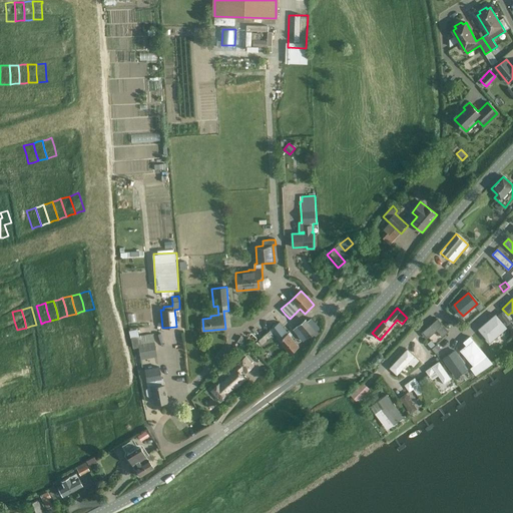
[(510,321),(502,311),(497,314),(506,324),(510,321)]
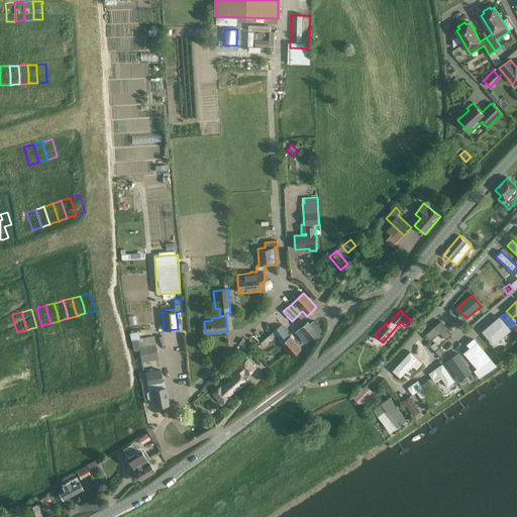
[(7,316),(3,317),(5,326),(8,335),(12,333),(17,332),(14,323),(12,314),(7,316)]
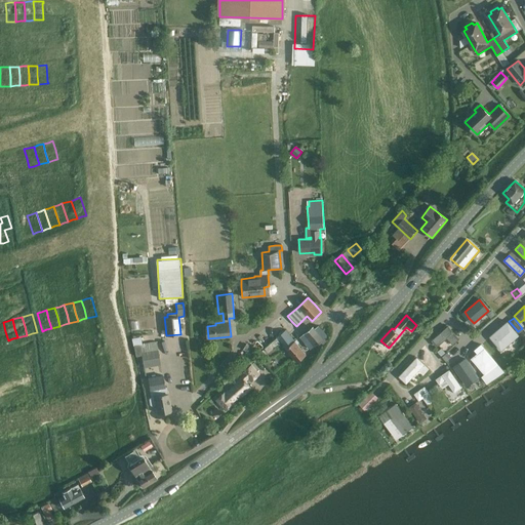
[(508,321),(490,336),(501,351),(520,335),(508,321)]
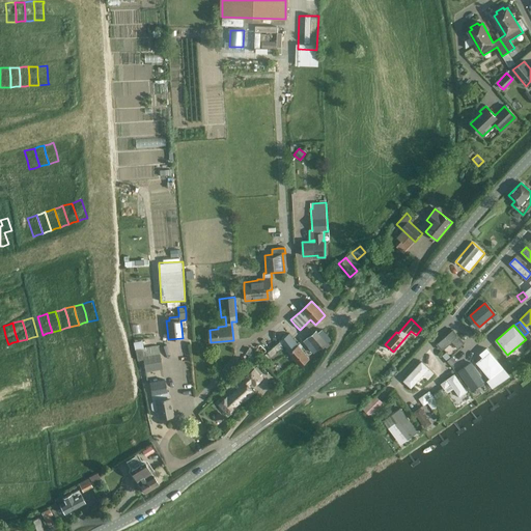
[(330,340),(322,330),(318,333),(316,330),(303,340),(314,354),(330,340)]
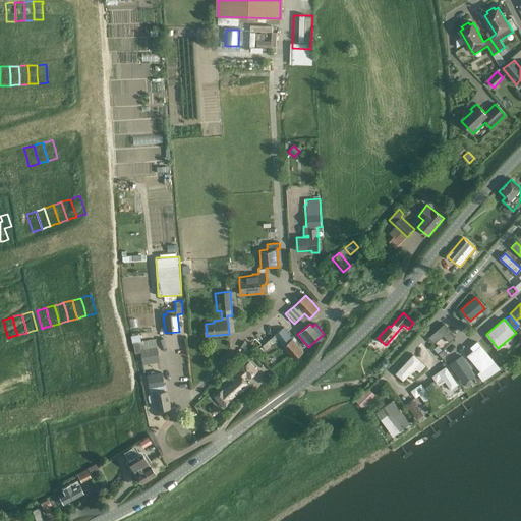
[(445,325),(428,338),(433,343),(444,335),(448,340),(449,341),(453,338),(455,336),(445,325)]
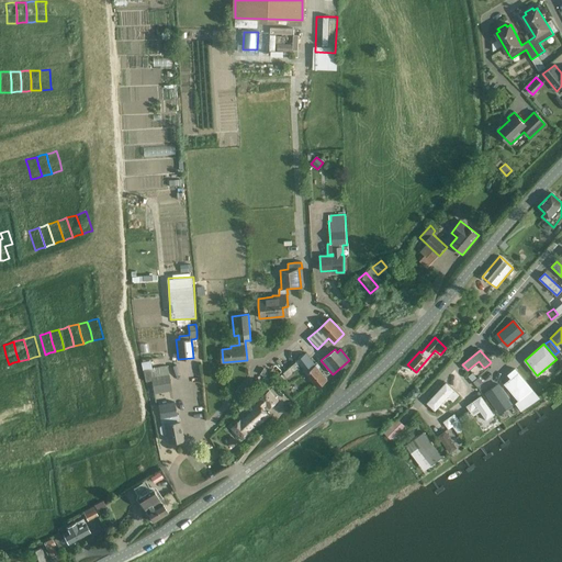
[(306,353),(296,361),(317,389),(327,380),(306,353)]
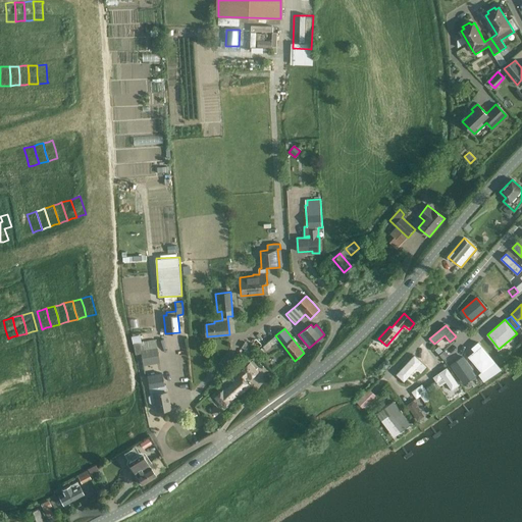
[(134,344),(133,344),(135,354),(136,354),(139,353),(141,353),(142,360),(158,357),(157,349),(155,340),(141,342),(139,343),(140,343),(134,344)]
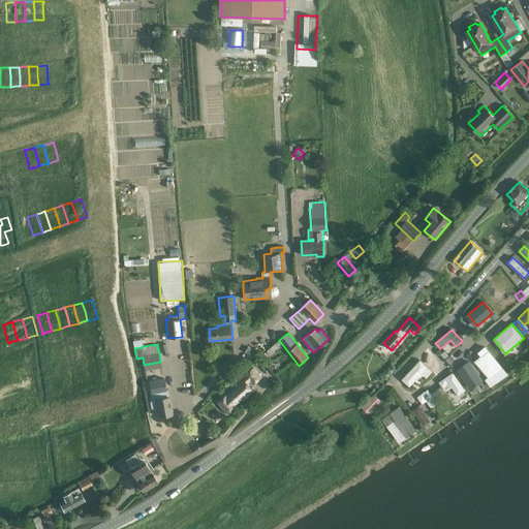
[(480,355),(474,361),(488,377),(489,378),(502,367),(488,349),(480,355)]
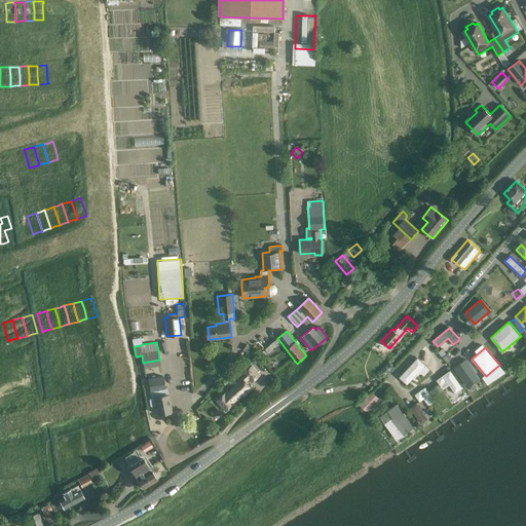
[(264,350),(259,355),(263,360),(268,355),(264,350)]
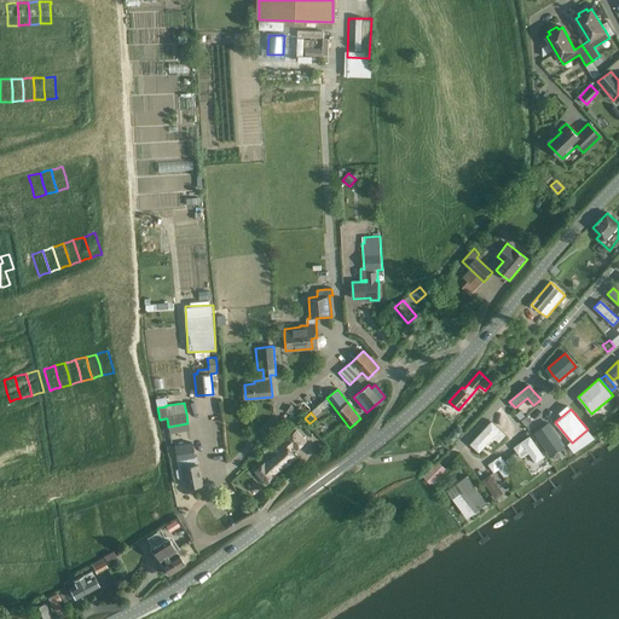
[(491,421),(470,444),(479,452),(493,437),(499,443),(507,434),(491,421)]
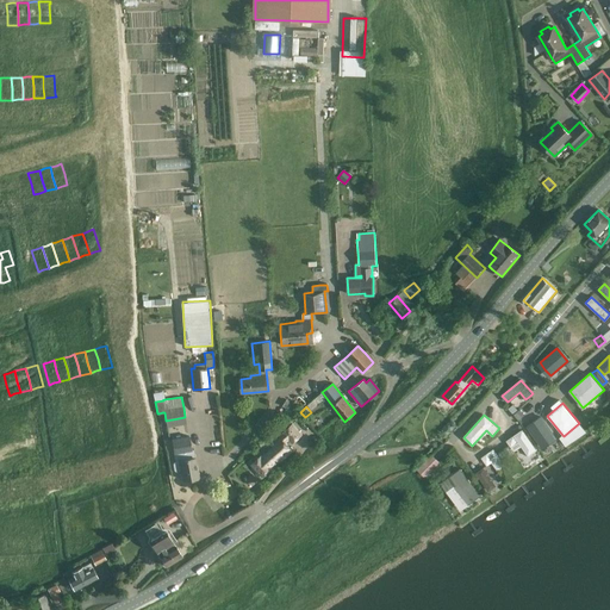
[(541,417),(528,427),(542,448),(555,440),(541,417)]
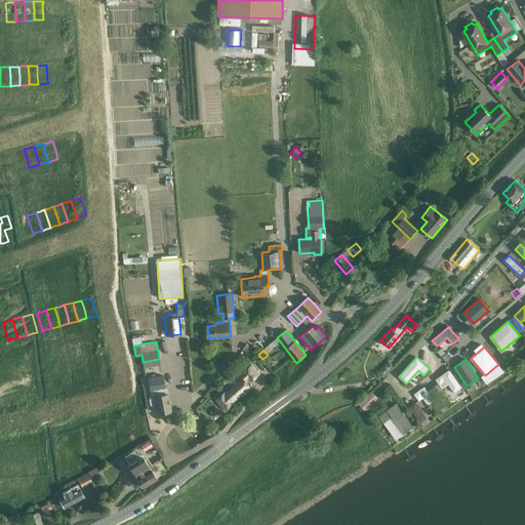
[(394,365),(391,363),(389,361),(380,370),(385,374),(394,365)]
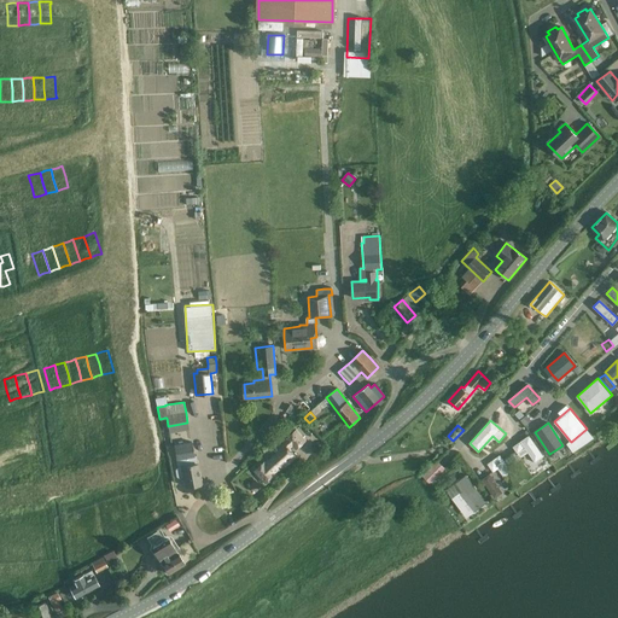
[(286,438),(287,439),(296,449),(305,441),(296,430),(286,438)]
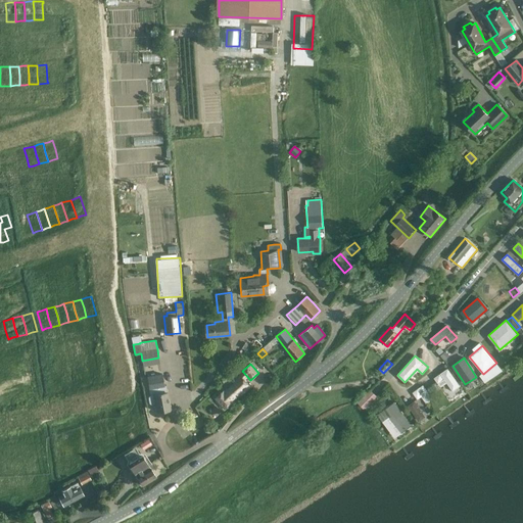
[(447,369),(440,373),(444,379),(447,383),(453,390),(460,385),(454,377),(447,369)]
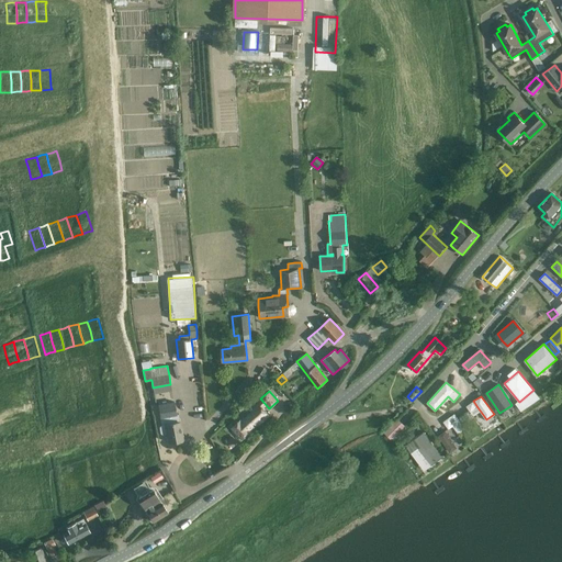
[(160,417),(161,425),(159,427),(160,433),(164,435),(167,434),(168,442),(172,441),(183,439),(180,422),(177,422),(175,402),(158,404),(160,417)]
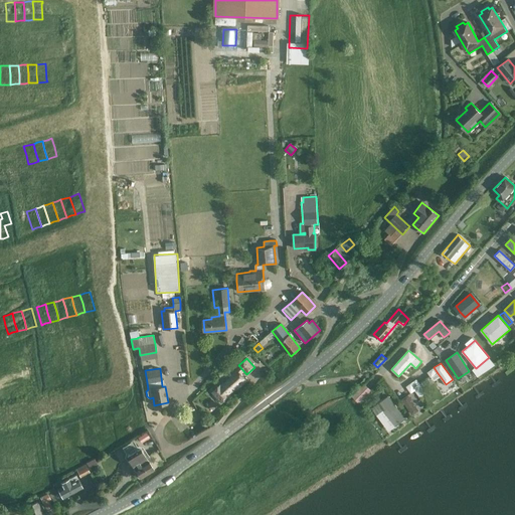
[(246,380),(236,369),(230,374),(231,376),(221,385),(220,384),(212,391),(221,402),(230,395),(228,393),(237,385),(239,387),(246,380)]
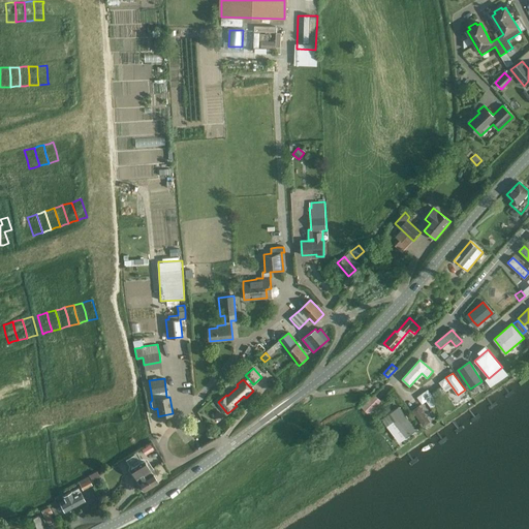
[(418,397),(417,397),(423,403),(423,404),(427,401),(431,408),(437,404),(434,400),(442,394),(439,389),(431,395),(428,390),(418,397)]
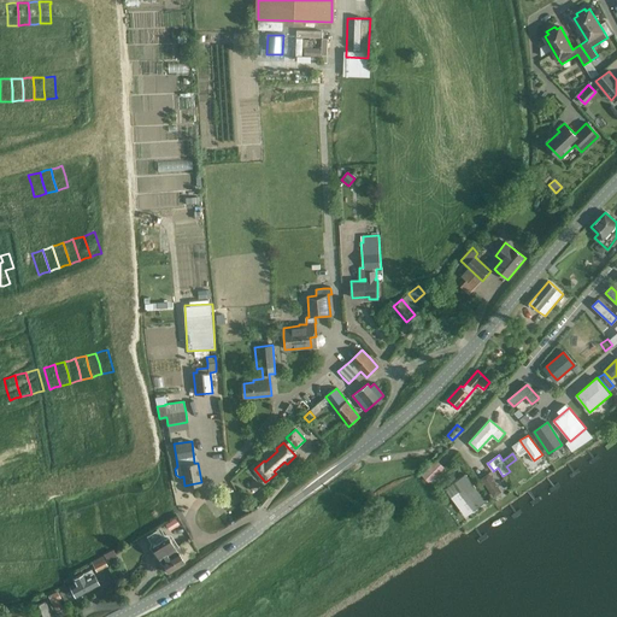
[(430,483),(445,469),(436,460),(422,475),(430,483)]
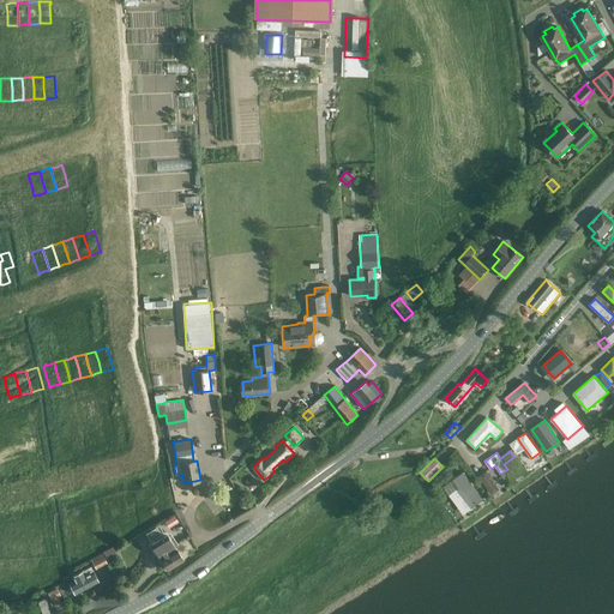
[(487,470),(479,476),(492,494),(499,488),(487,470)]
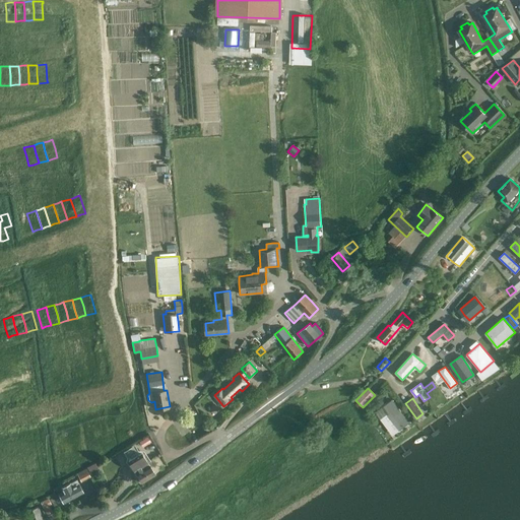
[(393,400),(376,412),(381,419),(388,414),(399,430),(400,431),(410,424),(399,408),(393,400)]
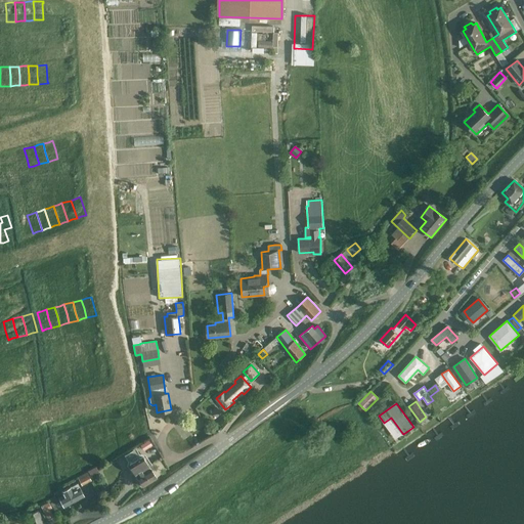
[(192,430),(205,427),(202,415),(190,418),(192,430)]
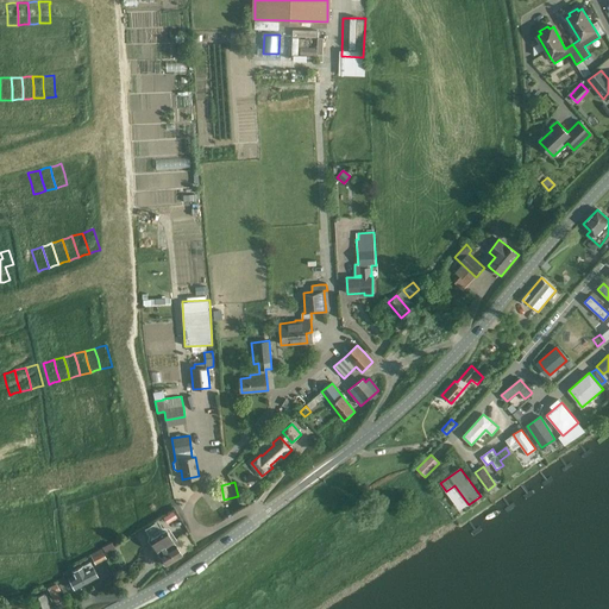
[(167,522),(177,518),(175,512),(164,516),(167,522)]
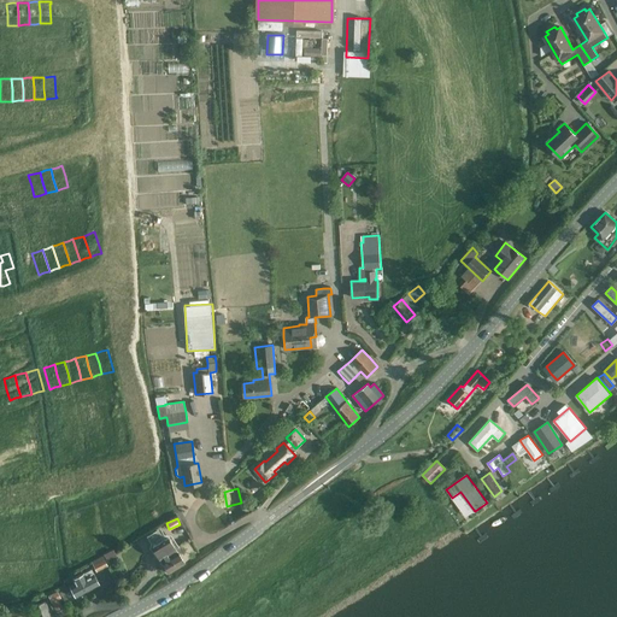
[(169,539),(153,550),(169,574),(184,563),(169,539)]
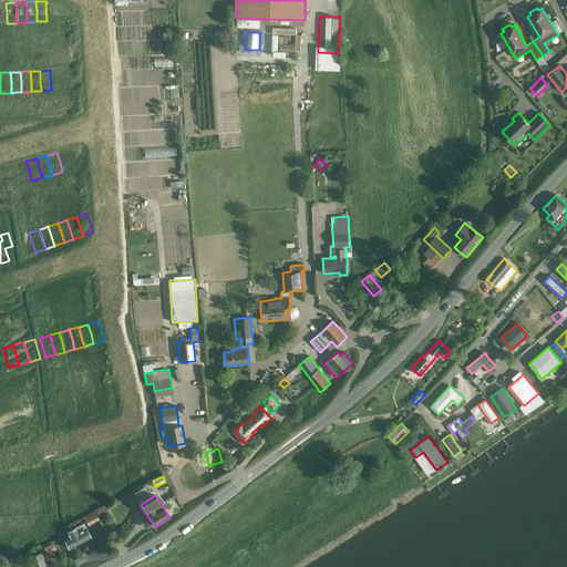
[(94,511),(83,516),(89,526),(99,521),(94,511)]
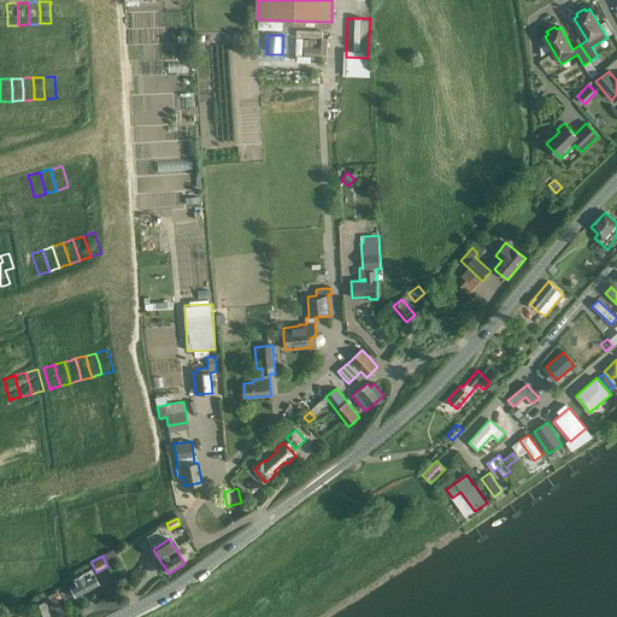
[(75,585),(70,587),(75,598),(99,585),(90,569),(72,580),(75,585)]
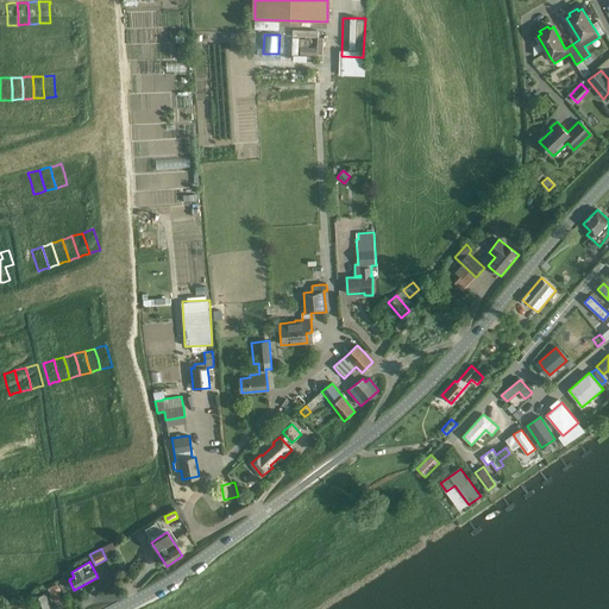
[(54,584),(48,588),(48,590),(51,595),(50,595),(56,606),(63,602),(58,592),(61,591),(56,583),(54,584)]
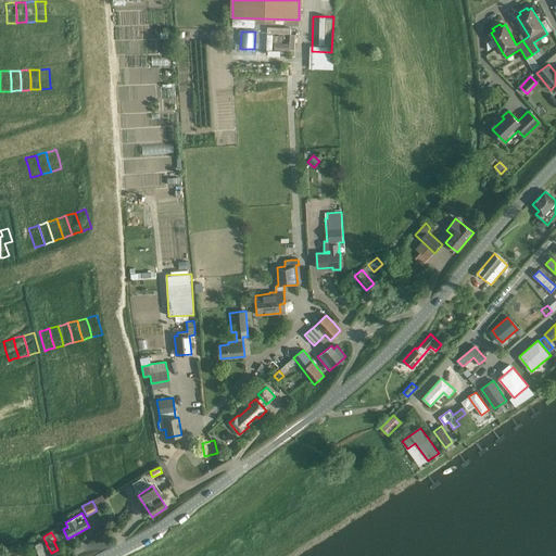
[(30,546),(34,555),(45,555),(47,555),(42,543),(30,546)]
